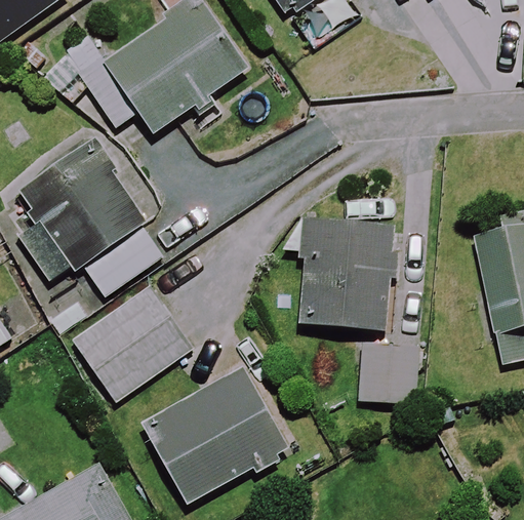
[(245,70),(194,0),(108,64),(88,37),(40,73),(67,109),(93,89),(118,123),(134,112),(154,137),(245,70)]
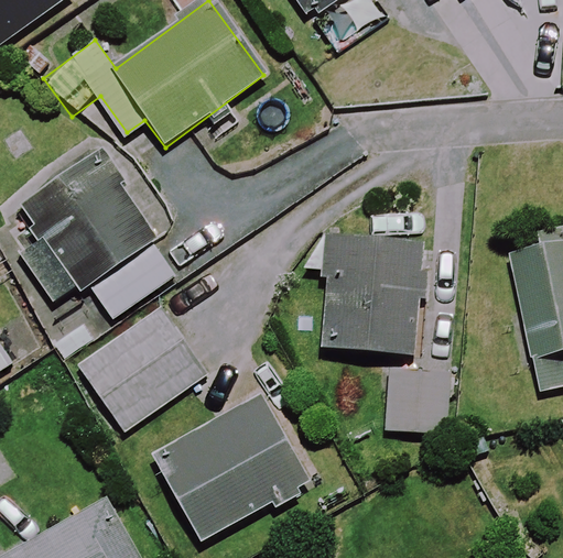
[(298,0),(306,12),(324,0),(298,0)]
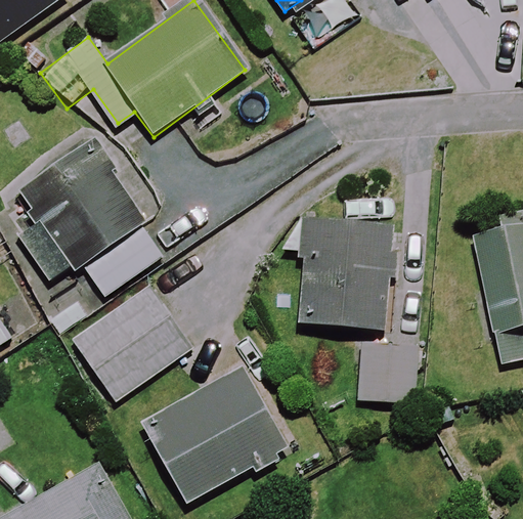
[(162,258),(93,144),(14,191),(36,226),(22,235),(50,284),(79,266),(97,297),(162,258)]
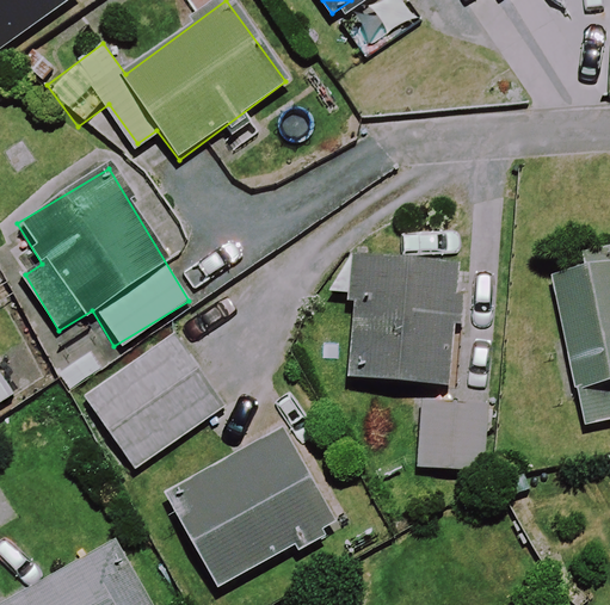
[(609,417),(609,249),(547,264),(583,424),(609,417)]
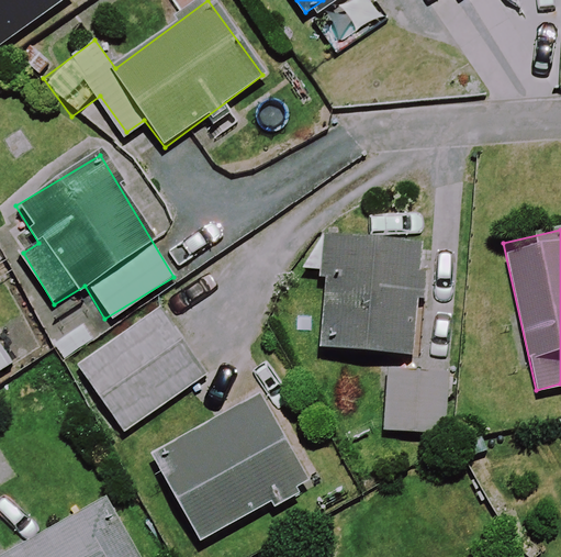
[(412,354),(416,304),(425,304),(429,247),(422,246),(326,238),(317,346),(412,354)]
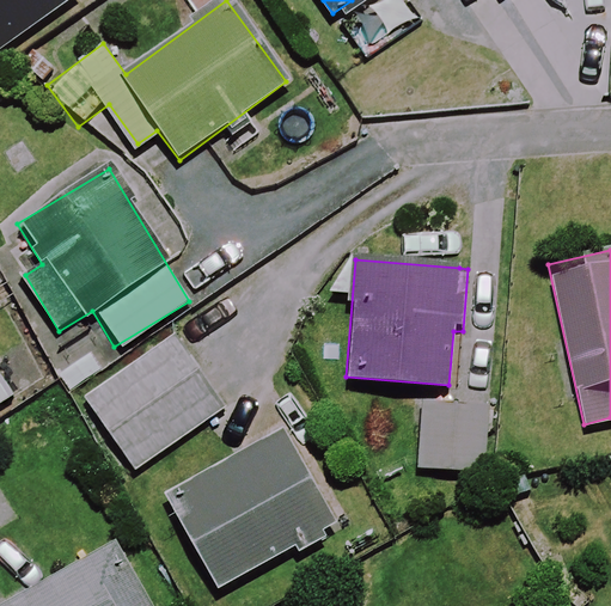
[(224,404),(176,335),(85,397),(133,467),(224,404)]
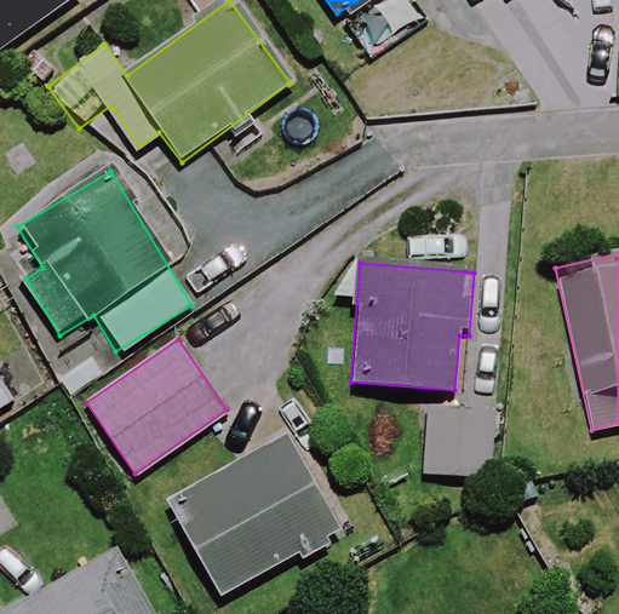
[(0,407),(13,400),(0,380),(0,407)]
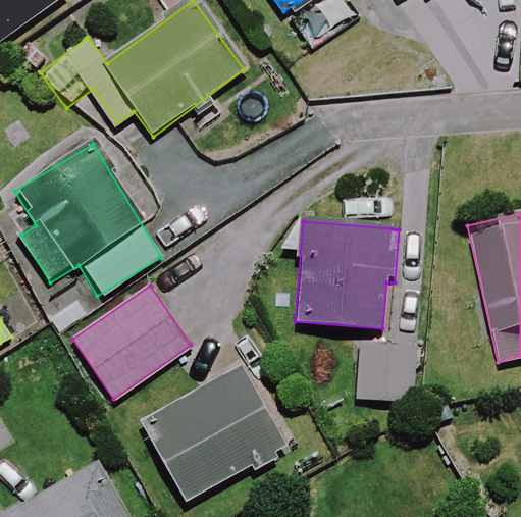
[(414,348),(357,343),(352,397),(409,402),(414,348)]
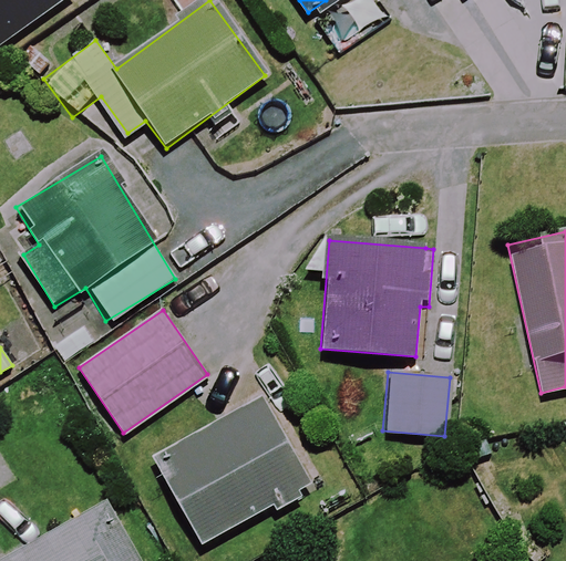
[(206,541),(273,507),(278,518),(319,497),(314,486),(269,401),(162,456),(206,541)]
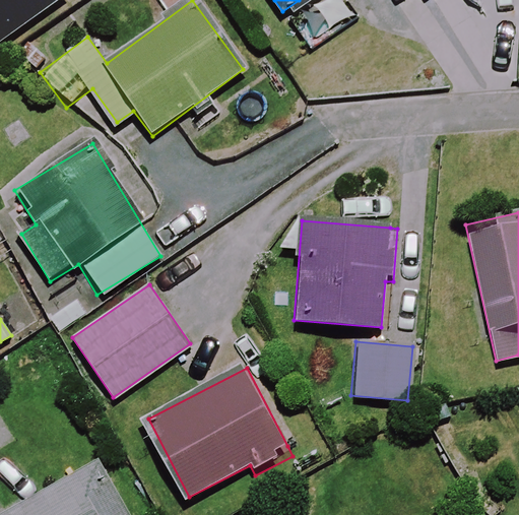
[(0,514),(127,514),(96,459),(0,511),(0,514)]
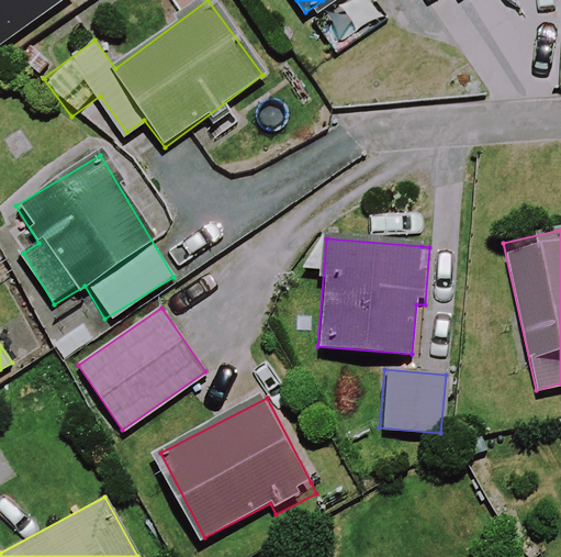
All buildings are outlined.
